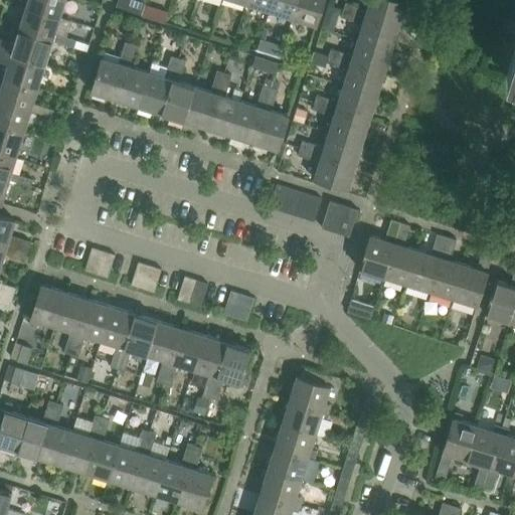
[(60,18),(65,0),(28,0),(26,7),(60,18)]
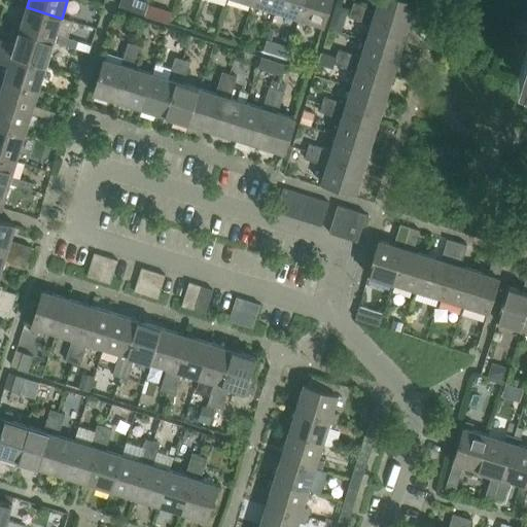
[(276,11),(279,0),(253,0),(252,4),(276,11)]
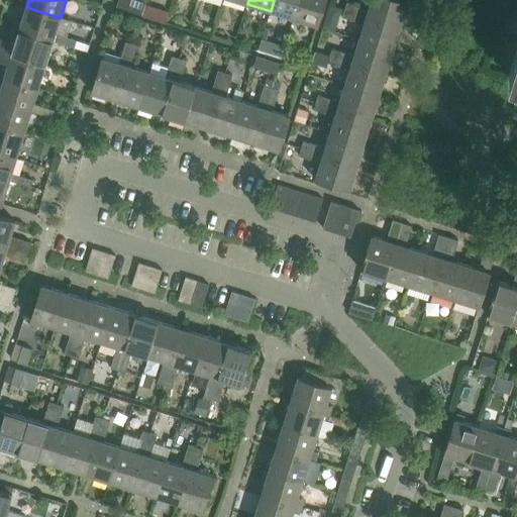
[(294,18),(299,0),(274,0),(271,11),(294,18)]
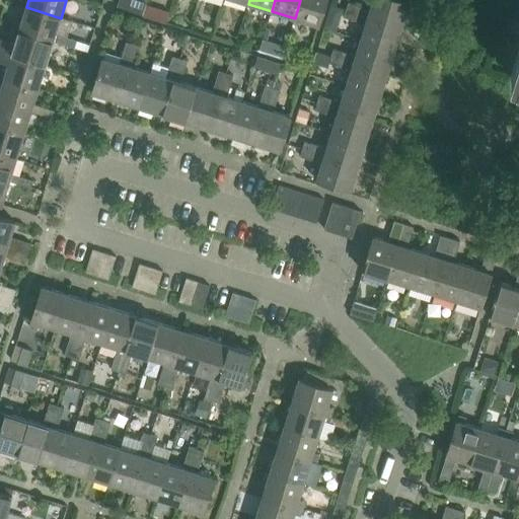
[(318,26),(326,0),(300,0),(295,18),(318,26)]
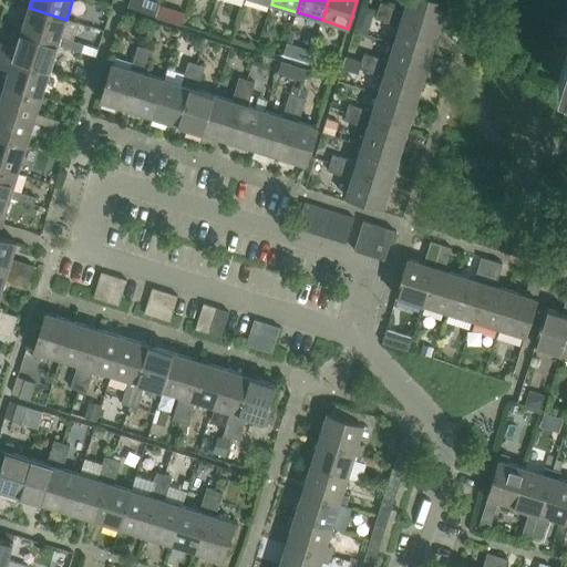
[(440,30),(449,3),(436,0),(406,0),(403,11),(381,3),(379,11),(440,30)]
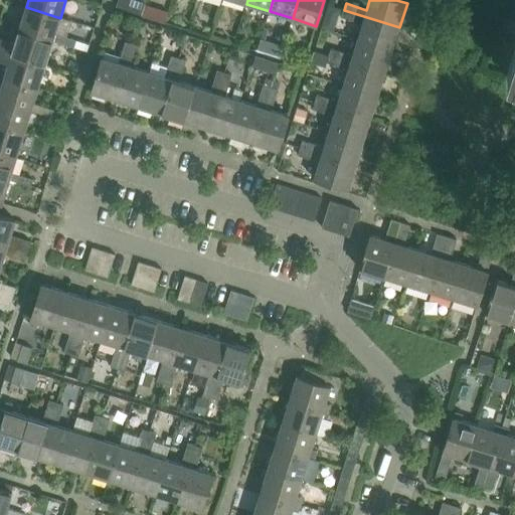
[(55,34),(60,18),(26,7),(19,30),(53,41),(74,47),(76,40),(55,34)]
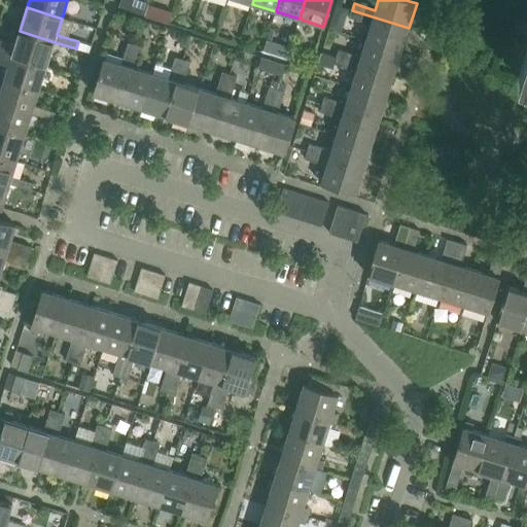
[(401,50),(409,28),(352,10),(350,18),(371,25),(365,39),(401,50)]
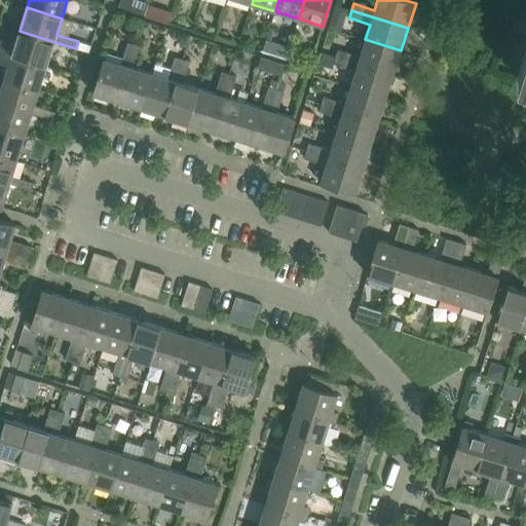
[(0,50),(47,66),(54,42),(20,31),(15,44),(0,39),(0,50)]
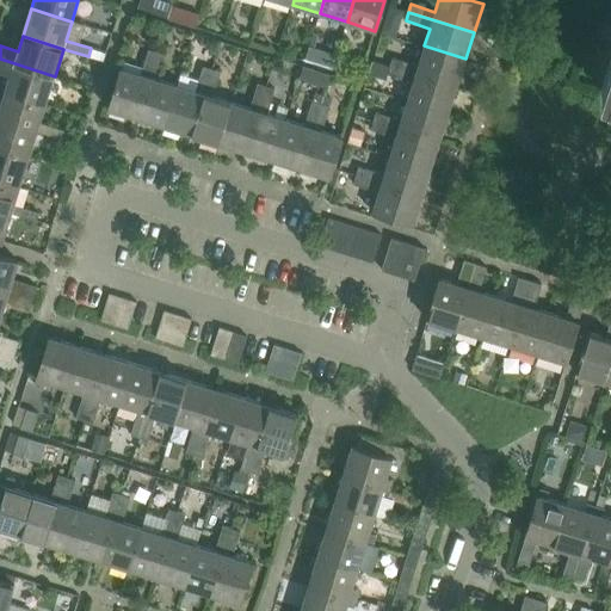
[(457,86),(466,59),(424,45),(418,66),(394,59),(392,66),(457,86)]
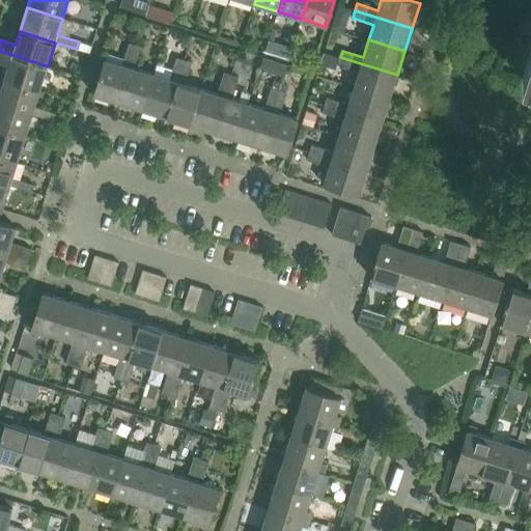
[(118,103),(133,59),(137,45),(131,44),(124,59),(122,64),(106,59),(94,94),(118,103)]
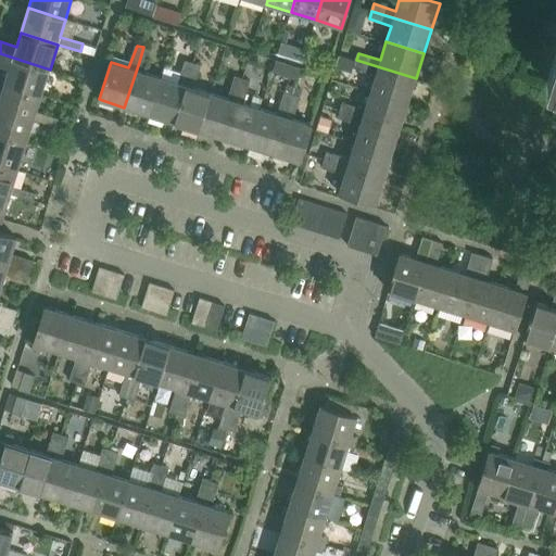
[(149,115),(161,77),(144,73),(148,62),(152,50),(143,47),(139,62),(124,108),(149,115)]
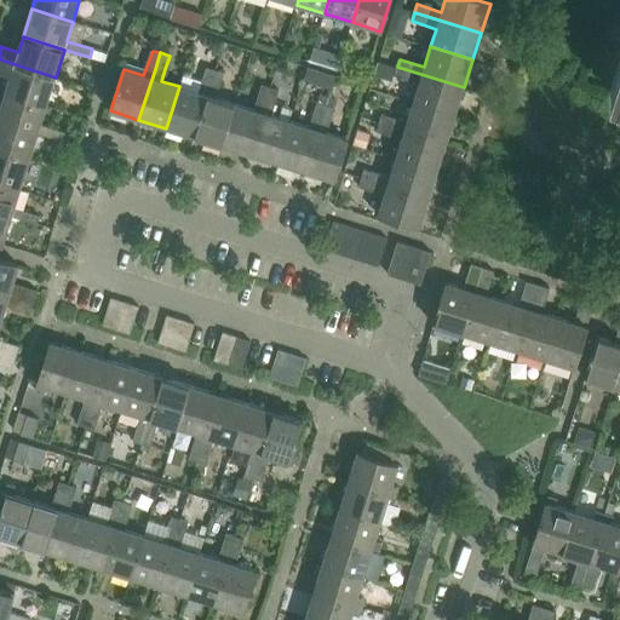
[(47,104),(56,78),(0,59),(0,73),(11,76),(6,91),(47,104)]
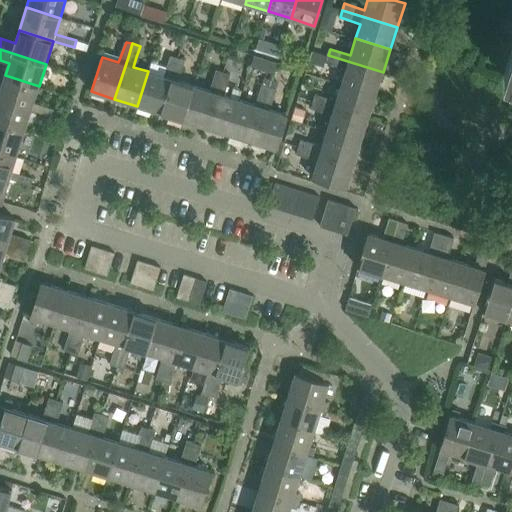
[(376,96),(383,72),(328,55),(325,62),(346,69),(341,85),(376,96)]
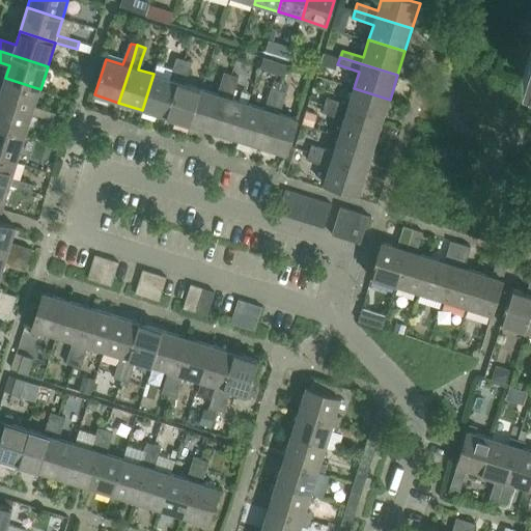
[(166,117),(185,60),(177,58),(170,79),(154,74),(142,110),(166,117)]
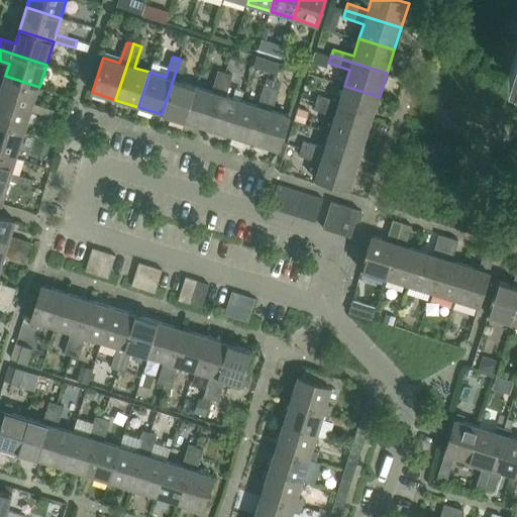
[(185,121),(196,87),(180,82),(187,61),(180,59),(162,114),(185,121)]
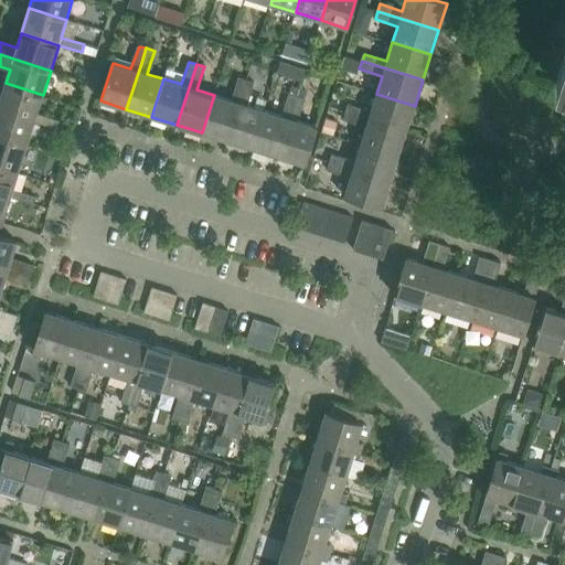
[(227,140),(246,80),(240,77),(232,100),(214,95),(202,132),(227,140)]
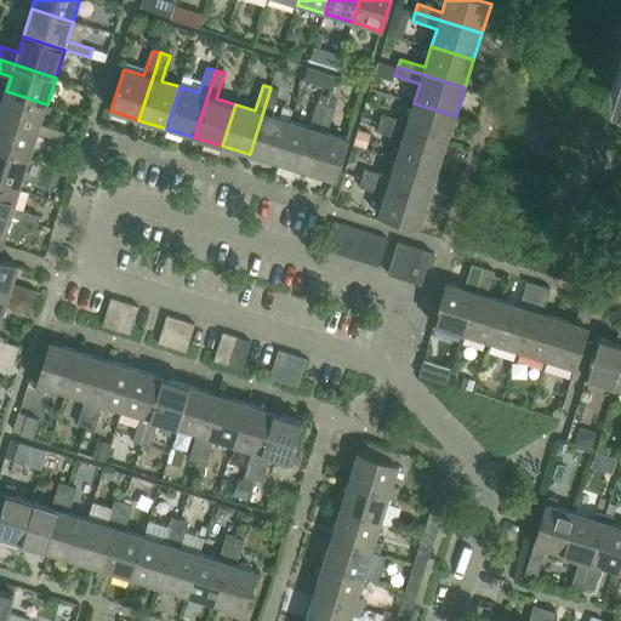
[(277,163),(290,121),(272,115),(280,90),(271,87),(250,154),(277,163)]
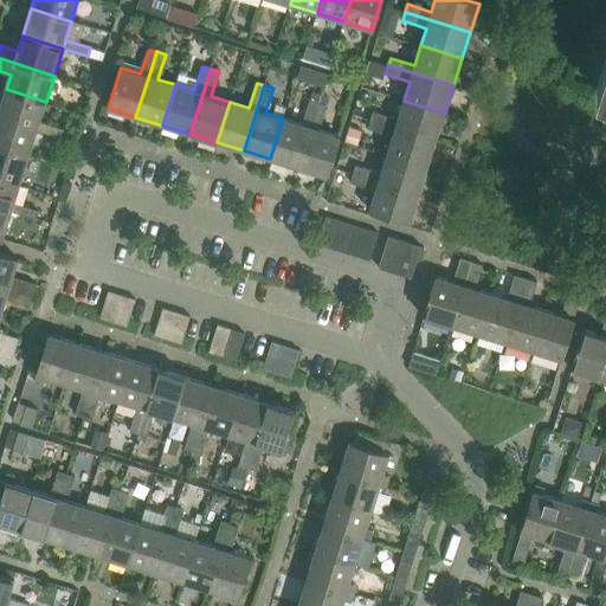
[(39,122),(46,102),(6,89),(0,107),(0,117),(37,129),(37,130),(62,137),(64,129),(39,122)]
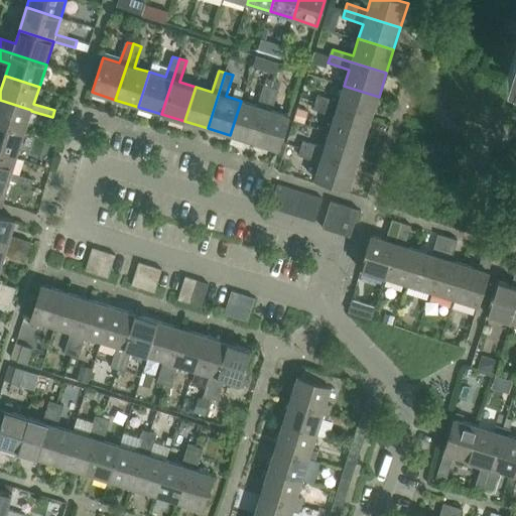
[(253,142),(271,87),(264,85),(258,106),(241,101),(230,135),(253,142)]
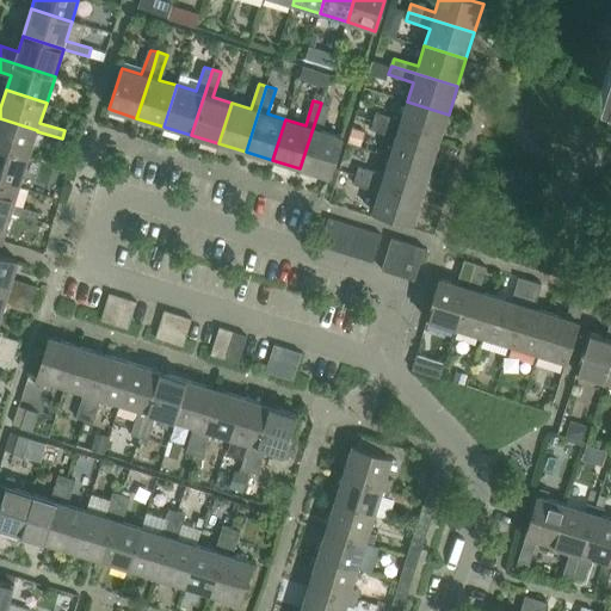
[(439,141),(449,115),(407,102),(401,121),(376,112),(374,121),(439,141)]
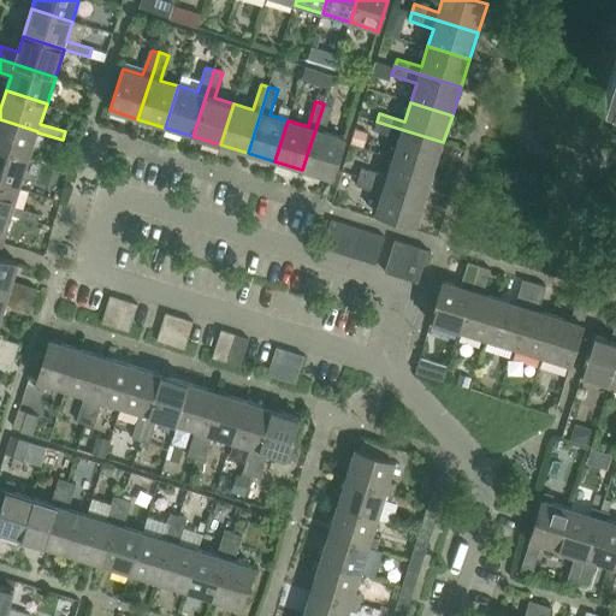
[(332,179),(345,138),(325,131),(332,107),(324,104),(302,170),(332,179)]
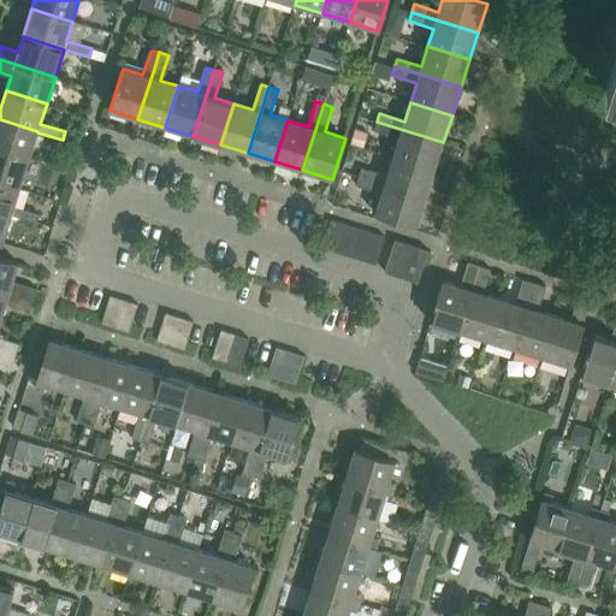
[(0,149),(29,159),(37,132),(37,131),(0,119),(0,149)]
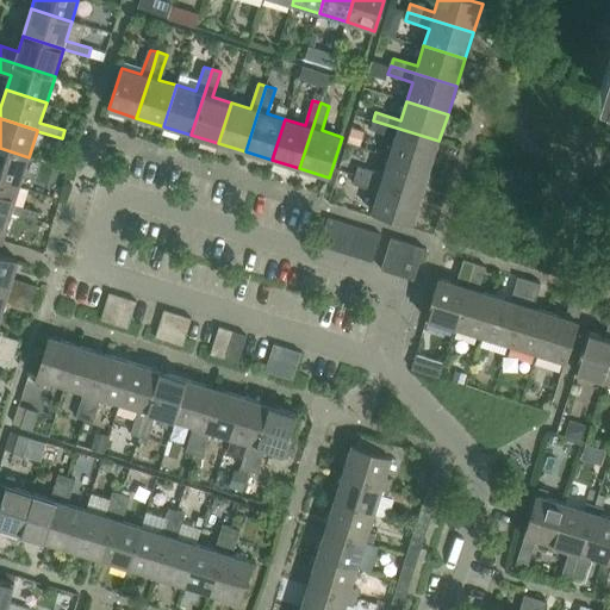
[(430,168),(439,141),(373,120),(371,129),(396,137),(391,153),(371,145),(369,149),(390,155),(388,156),(430,168)]
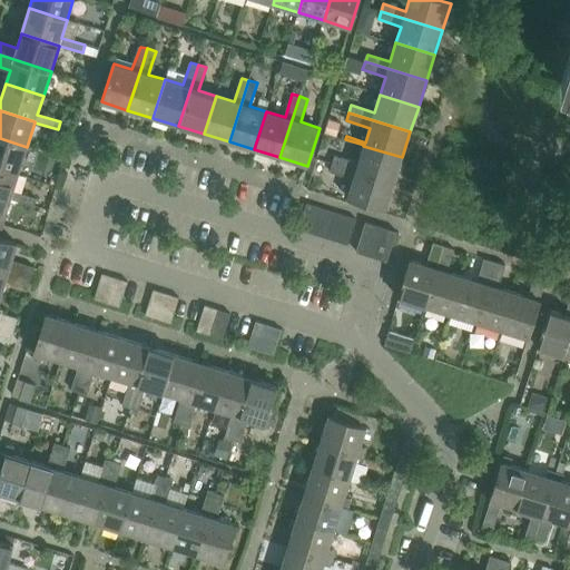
[(0,167),(19,173),(27,147),(0,138),(0,167)]
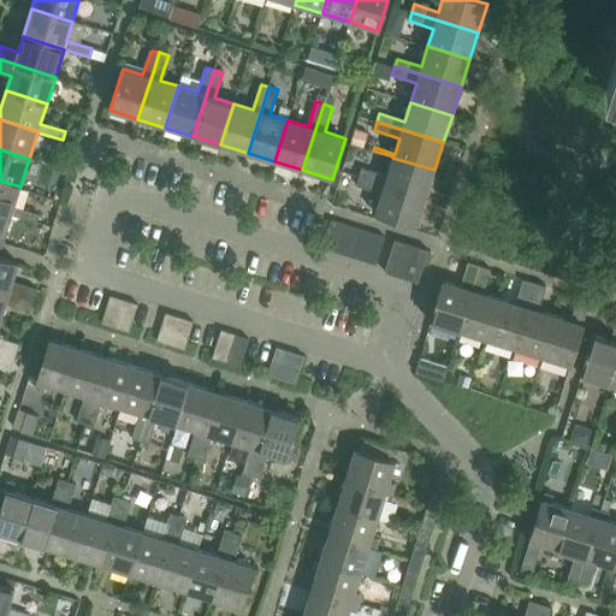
[(426,197),(434,170),(392,158),(388,176),(362,169),(360,177),(426,197)]
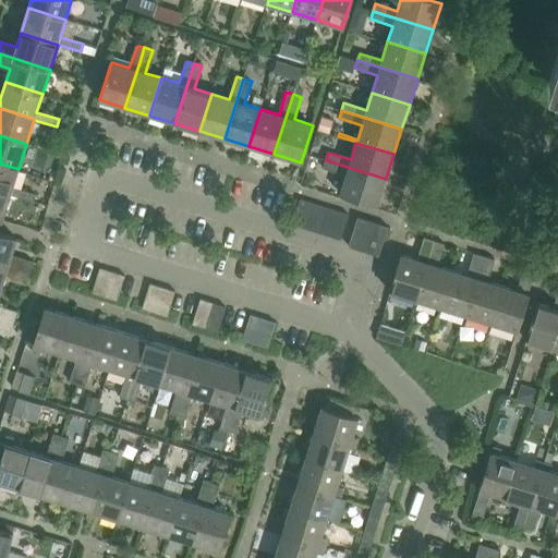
[(378,205),(386,179),(326,160),(323,168),(346,174),(340,193),(378,205)]
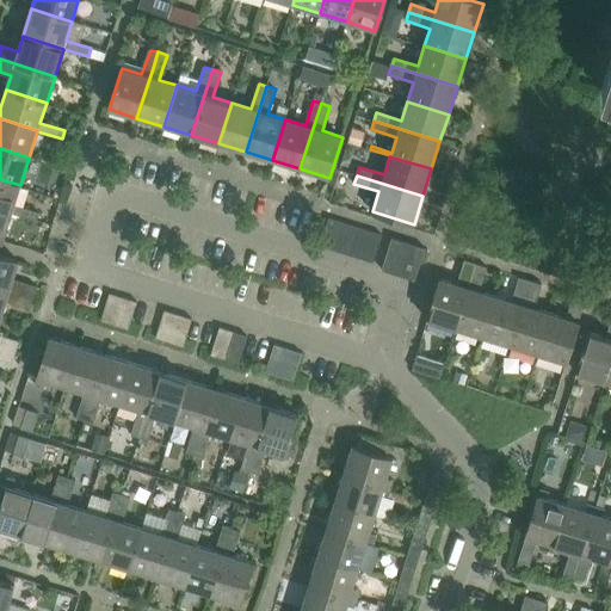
[(14,205),(20,185),(0,179),(0,209),(12,214),(37,221),(39,213),(14,205)]
